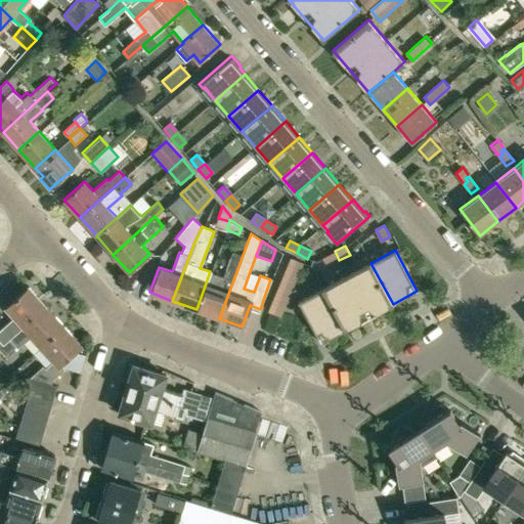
[(219,318),(241,259),(243,254),(234,251),(224,277),(210,271),(197,309),(219,318)]
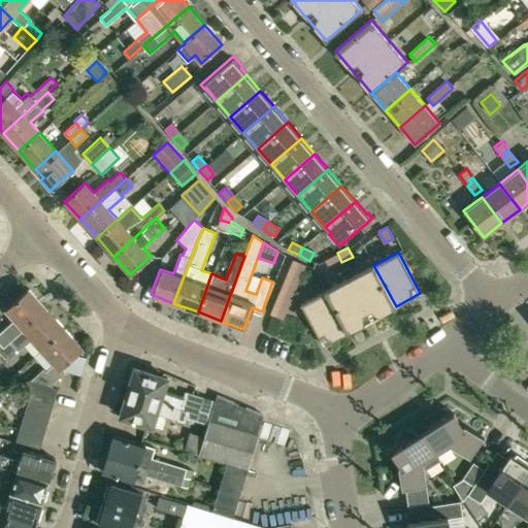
[(331,268),(341,262),(337,253),(326,259),(331,268)]
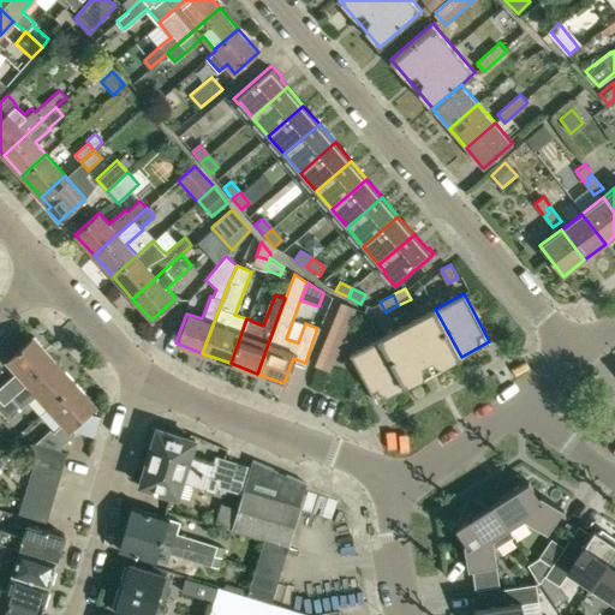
[(341,303),(316,365),(329,371),(356,309),(341,303)]
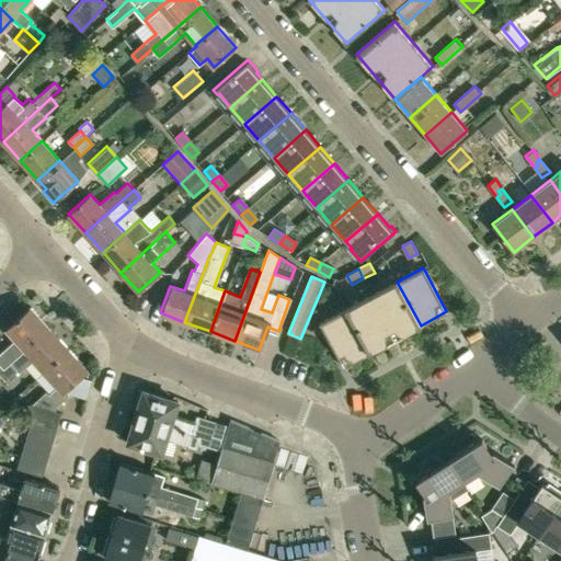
[(395,340),(421,325),(397,282),(371,295),(395,340)]
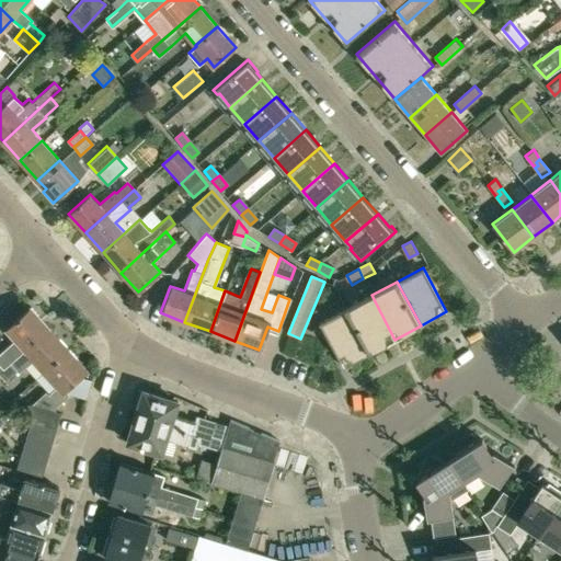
[(369,353),(395,340),(371,295),(345,309),(369,353)]
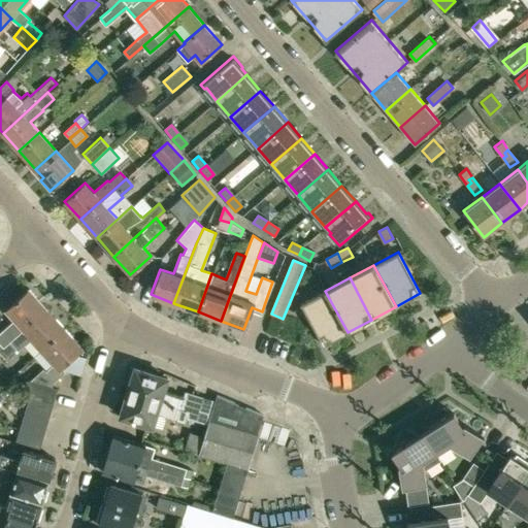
[(0,351),(10,341),(24,329),(46,308),(29,289),(5,309),(14,319),(0,332),(0,351)]
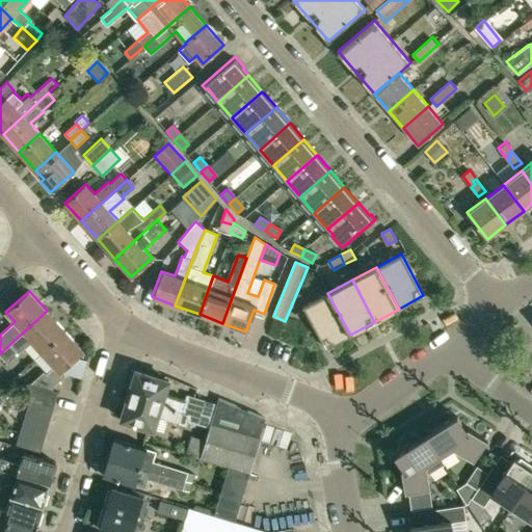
[(325,348),(350,335),(327,293),(303,306),(325,348)]
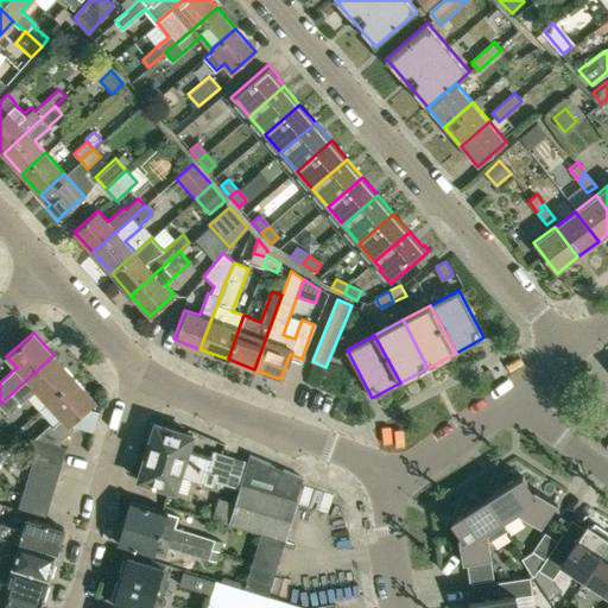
[(27,379),(0,404),(0,405),(6,412),(18,401),(20,404),(37,390),(48,401),(75,378),(55,355),(27,379)]
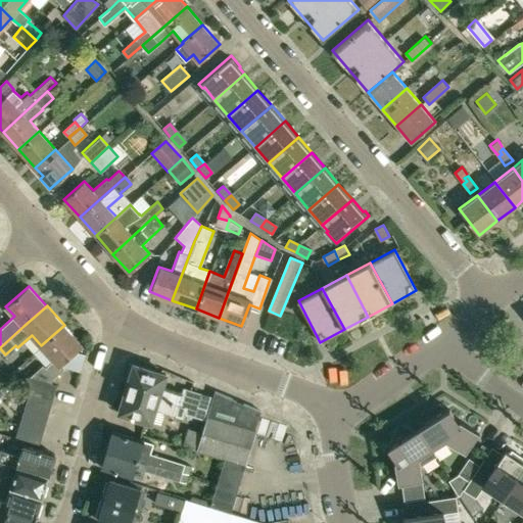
[(28,376),(24,390),(30,392),(53,398),(56,386),(57,385),(51,383),(53,378),(64,367),(61,365),(83,345),(64,325),(41,345),(53,359),(43,367),(41,365),(28,376)]
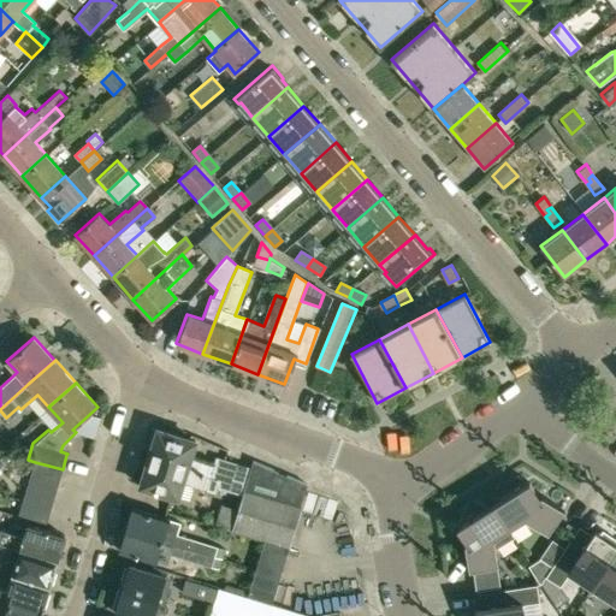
[(230,491),(238,463),(215,457),(214,465),(190,456),(195,440),(158,430),(149,458),(211,477),(218,480),(217,486),(218,487),(230,491)]
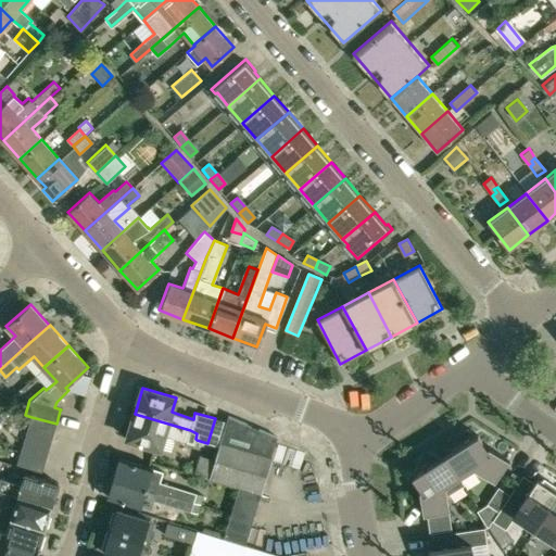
[(197,433),(190,430),(135,414),(127,439),(161,450),(164,436),(196,444),(197,440),(196,439),(197,433)]
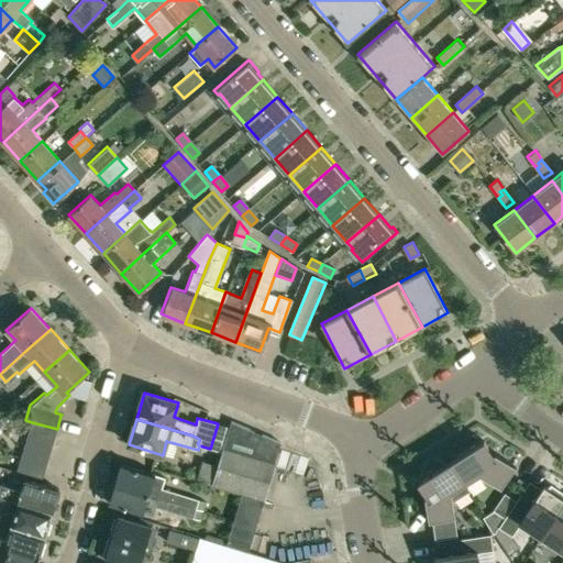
[(284,562),(251,553),(278,465),(277,464),(283,444),(231,421),(229,427),(222,452),(212,483),(240,492),(224,544),(200,538),(192,562),(310,562),(310,558),(284,562)]
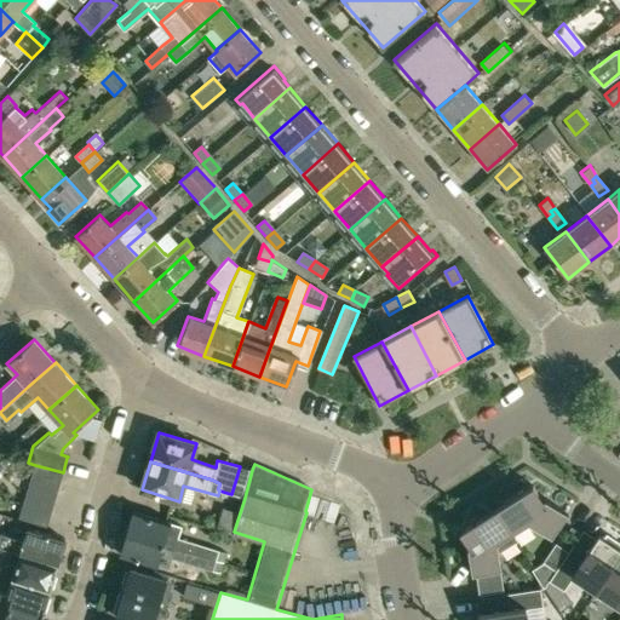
[(58,488),(63,472),(35,465),(30,480),(58,488)]
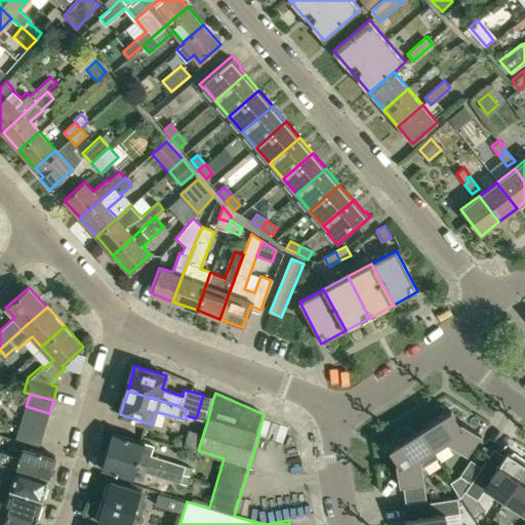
[(207,421),(213,398),(203,395),(196,418),(207,421)]
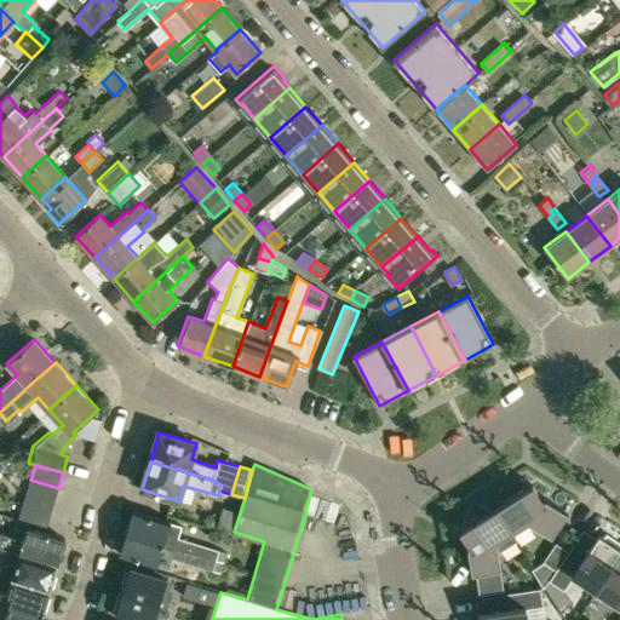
[(53,501),(58,488),(30,480),(27,493),(53,501)]
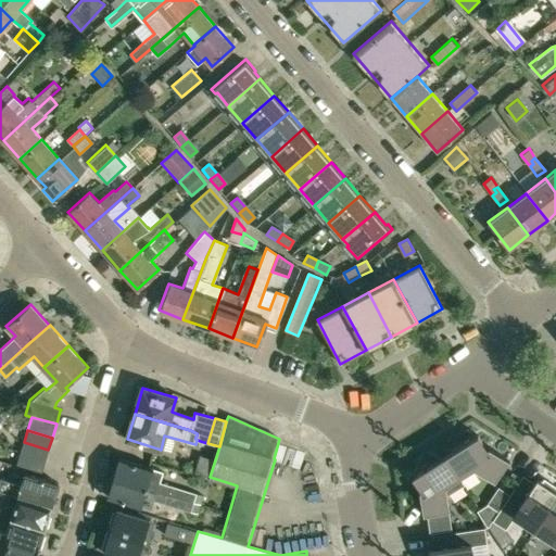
[(445,455),(459,478),(474,469),(495,482),(509,460),(489,446),(489,447),(487,449),(478,434),(445,455)]
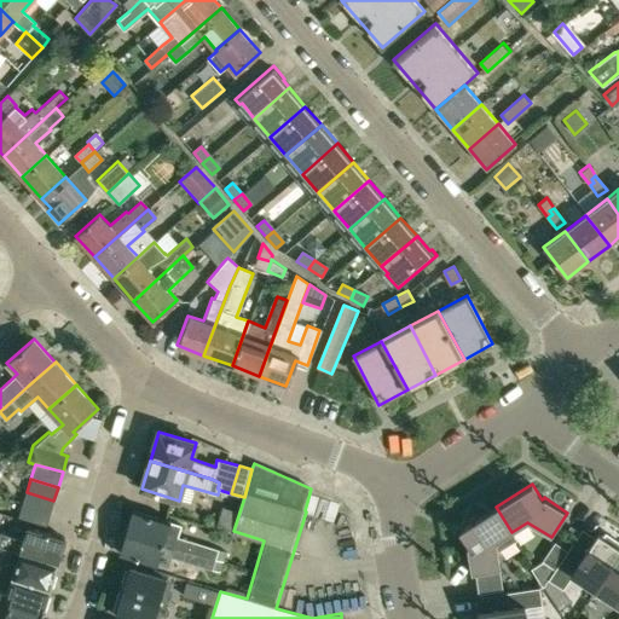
[(50,514),(53,501),(27,492),(22,505),(50,514)]
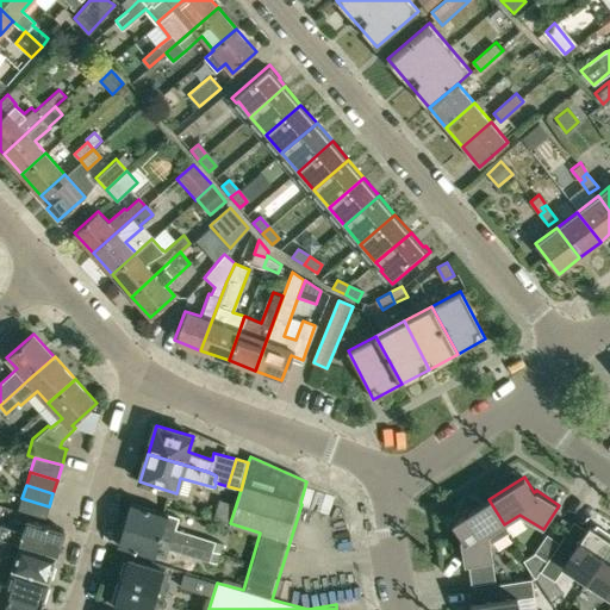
[(45,518),(49,506),(22,498),(18,511),(45,518)]
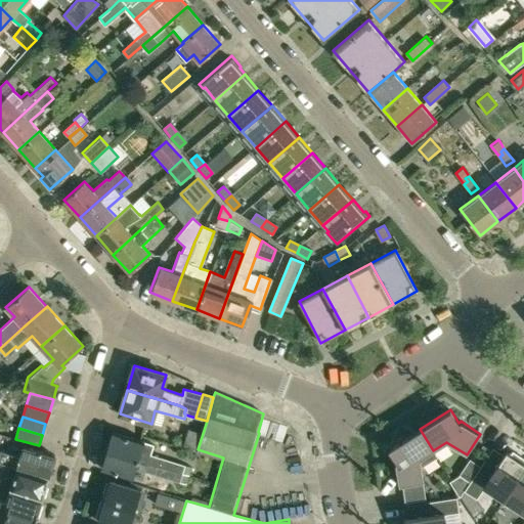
[(420,459),(433,450),(420,429),(390,448),(398,462),(396,463),(395,463),(399,486),(424,482),(420,459)]
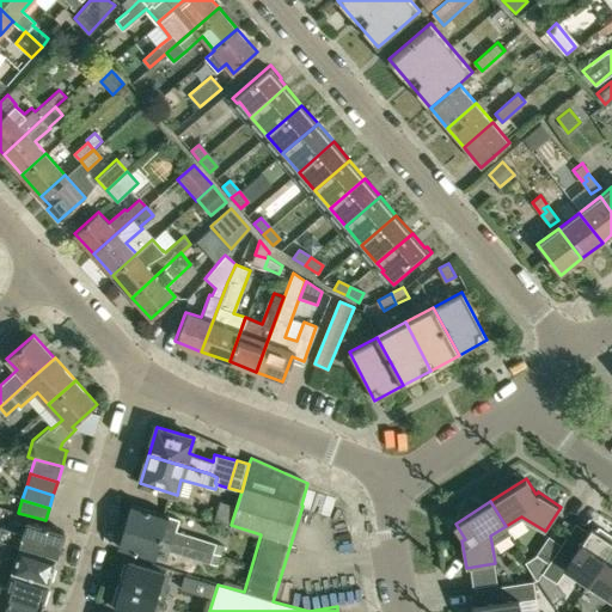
[(179,519),(167,515),(133,506),(127,526),(213,551),(215,542),(176,530),(179,519)]
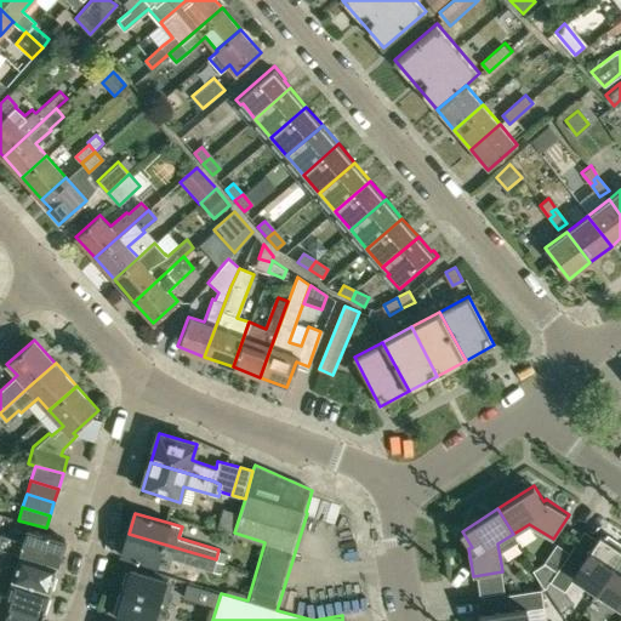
[(66,539),(56,536),(28,528),(24,540),(1,534),(0,537),(0,547),(57,564),(66,539)]
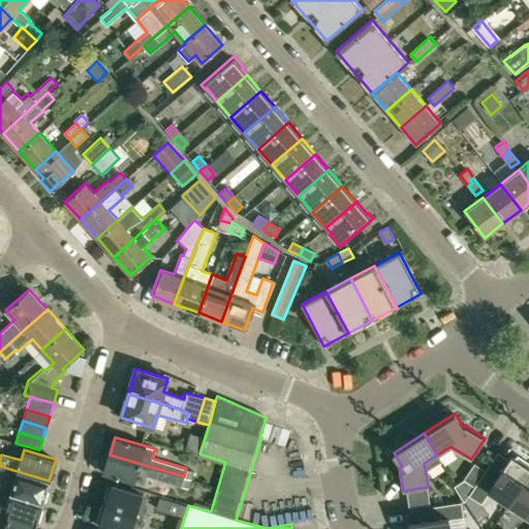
[(181,487),(184,476),(110,455),(103,474),(145,487),(148,477),(181,487)]
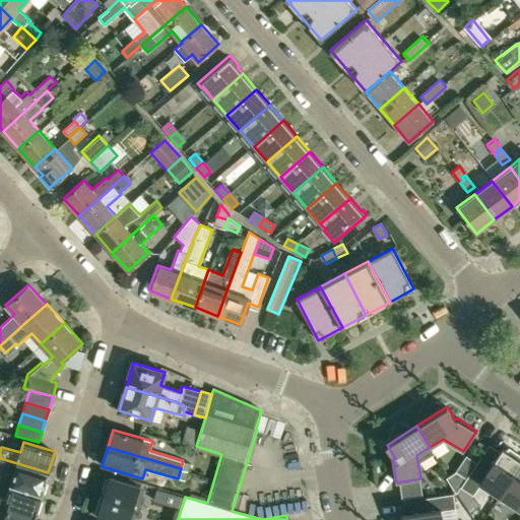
[(456,471),(446,477),(456,493),(460,486),(472,495),(480,483),(500,496),(519,464),(519,455),(509,448),(506,451),(502,448),(488,469),(476,462),(466,477),(456,471)]
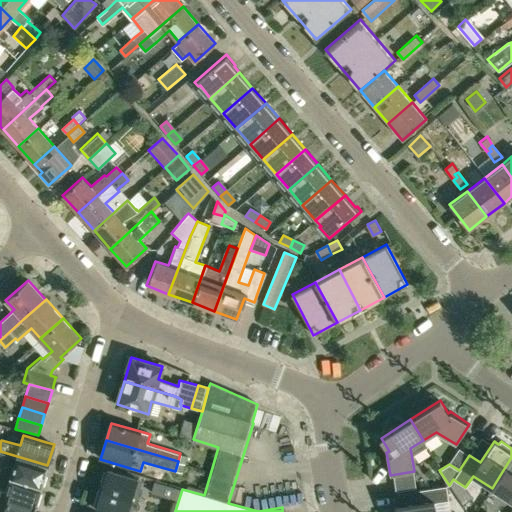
[(41,486),(47,465),(0,451),(0,462),(13,467),(10,477),(41,486)]
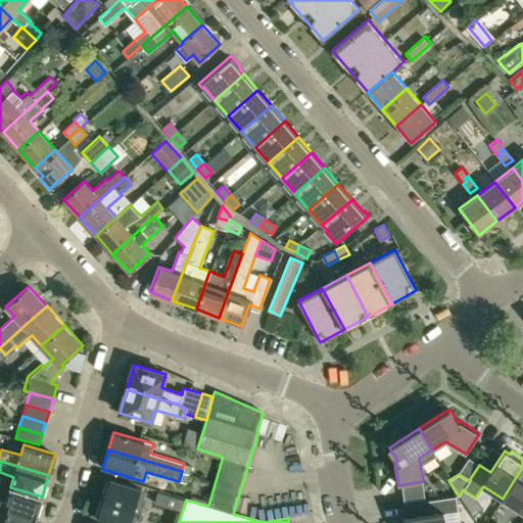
[(191,465),(185,463),(182,471),(189,473),(191,465)]
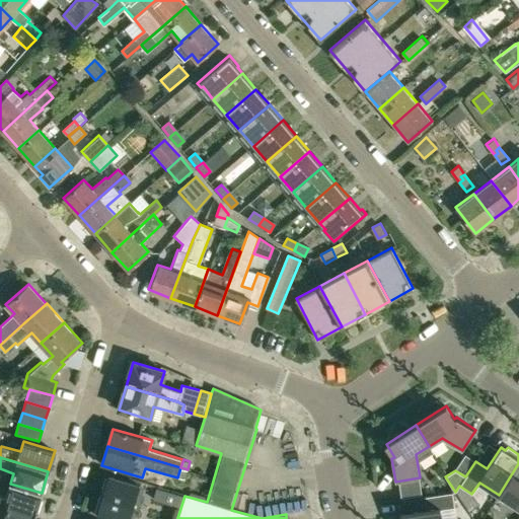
[(518,463),(499,495),(518,508),(518,507),(518,463)]
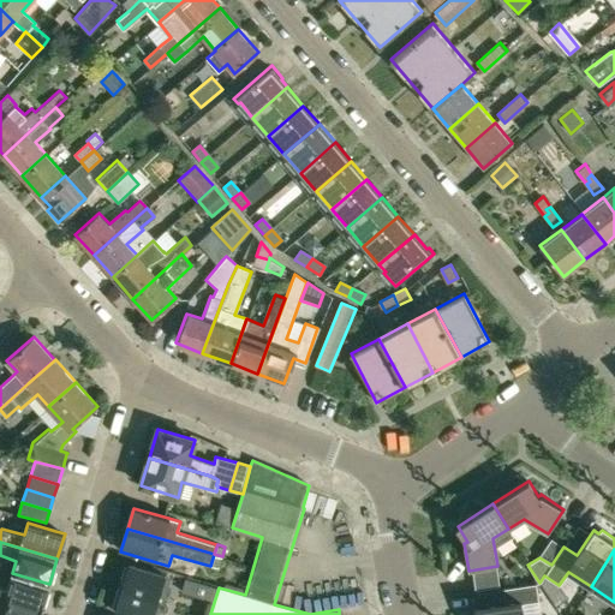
[(125,568),(123,577),(125,578),(123,587),(163,601),(171,577),(130,563),(129,569),(125,568)]
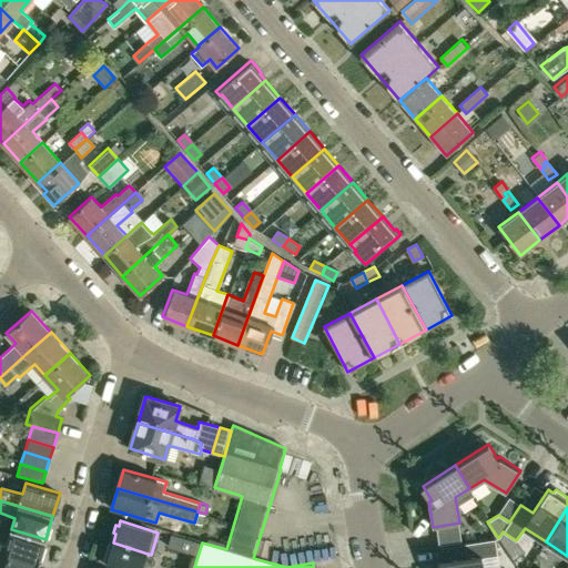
[(0,556),(37,567),(44,544),(10,533),(7,545),(0,543),(0,556)]
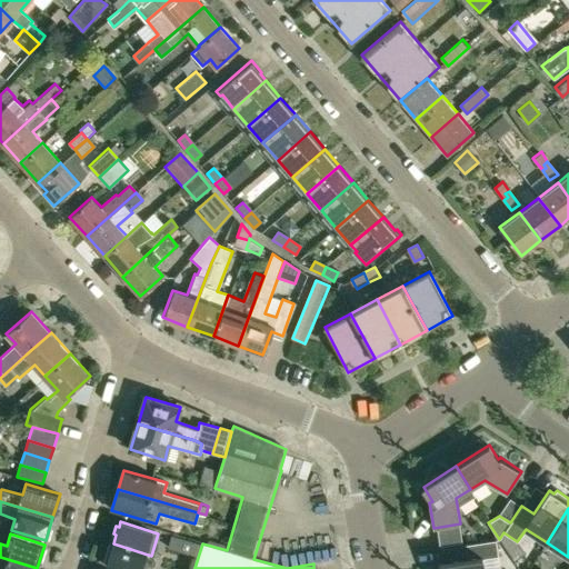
[(439,568),(435,568),(483,568),(483,558),(498,556),(496,539),(465,545),(467,559),(438,563),(439,568)]
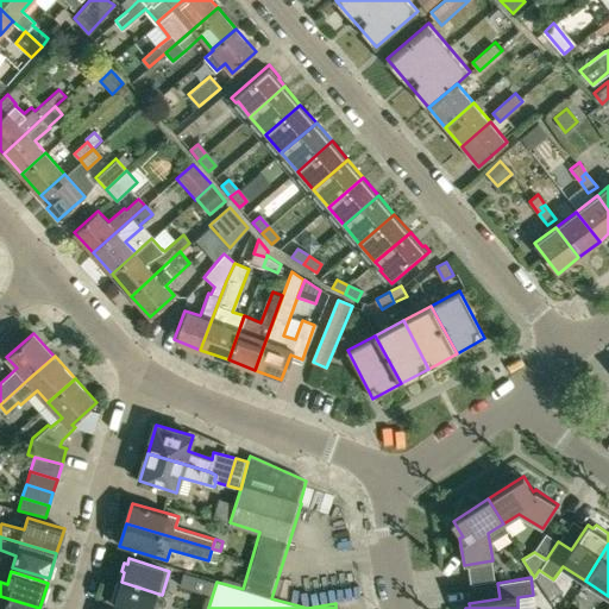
[(118,581),(112,600),(115,601),(114,606),(124,608),(157,608),(158,608),(163,607),(167,603),(165,597),(162,595),(121,582),(118,581)]
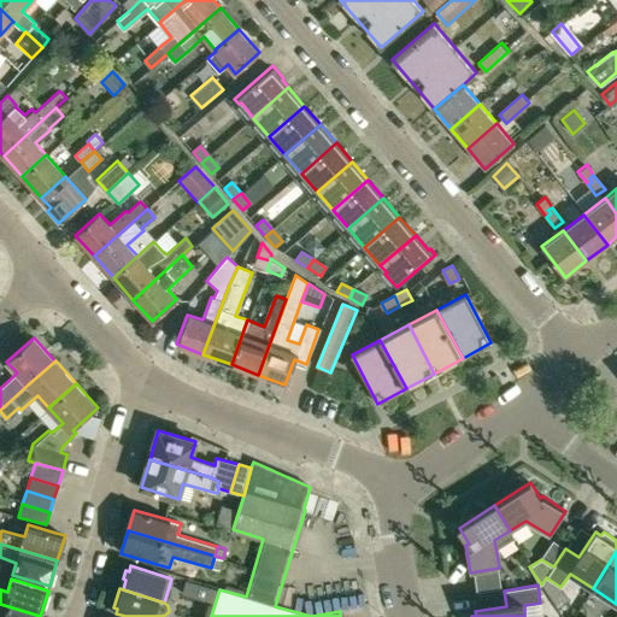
[(0,616),(39,616),(40,616),(0,604),(0,616)]
